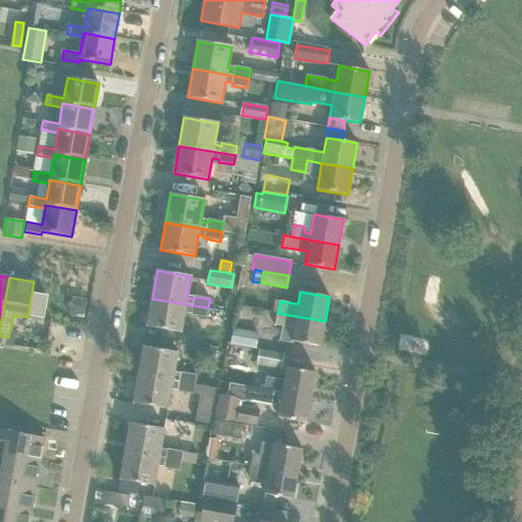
[(228,312),(208,308),(152,299),(147,326),(180,332),(185,312),(192,313),(191,315),(211,319),(210,321),(226,324),(228,312)]
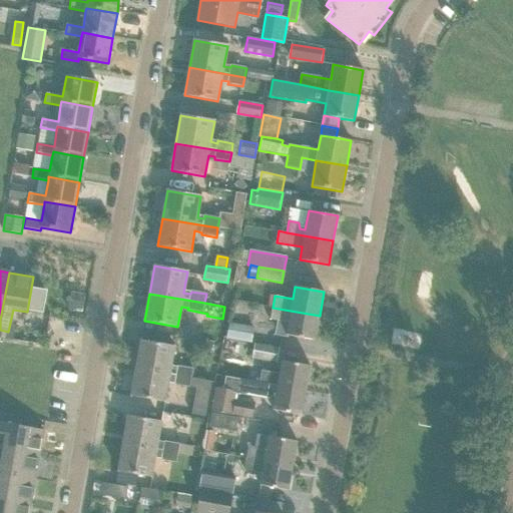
[(315,341),(320,316),(273,308),(271,320),(277,321),(275,335),(288,337),(288,336),(315,341)]
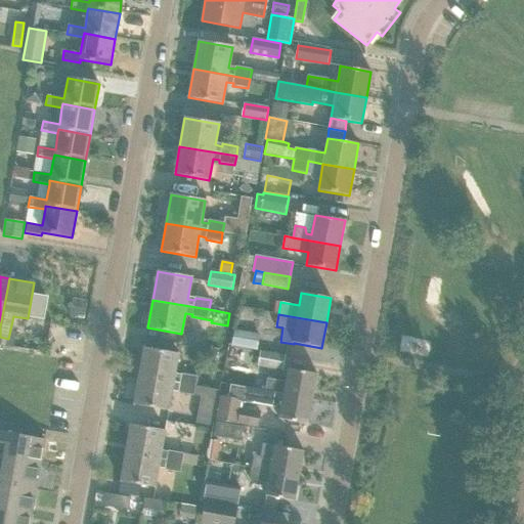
[(256,349),(258,335),(234,331),(232,345),(256,349)]
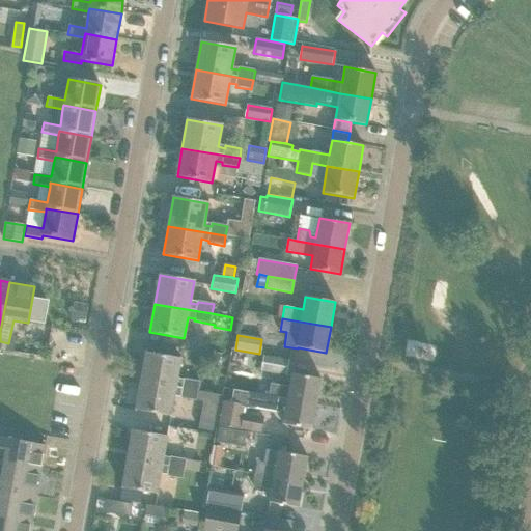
[(141,382),(198,392),(200,382),(184,380),(184,382),(176,381),(180,359),(146,353),(141,382)]
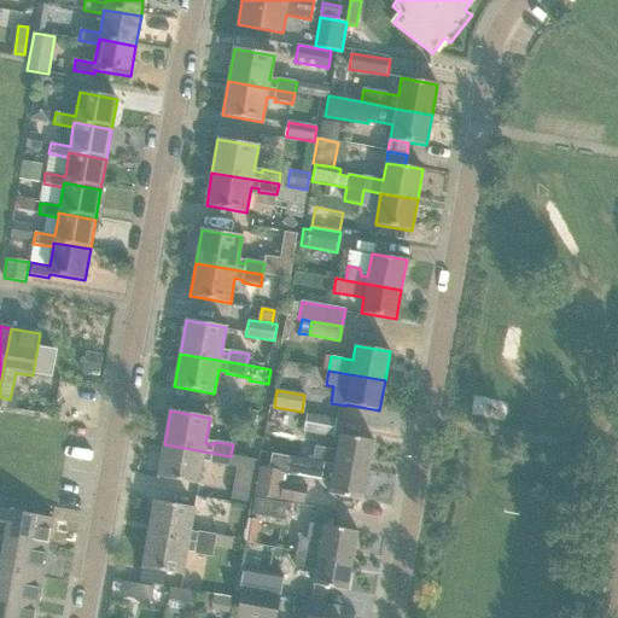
[(334,437),(337,419),(308,413),(304,432),(334,437)]
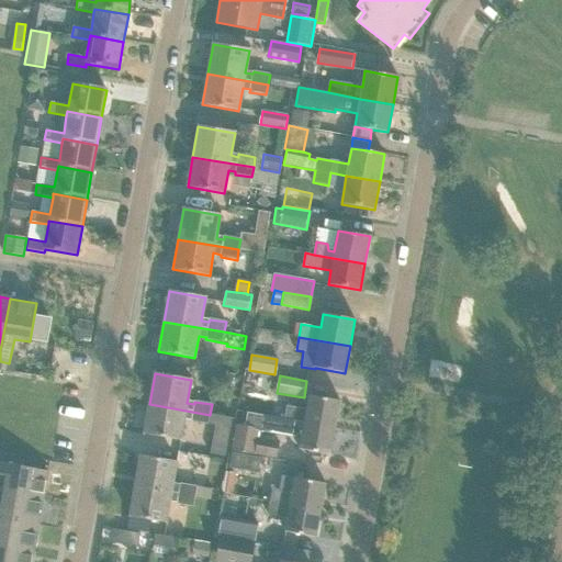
[(284,419),(336,428),(340,401),(308,395),(306,409),(287,406),(284,419)]
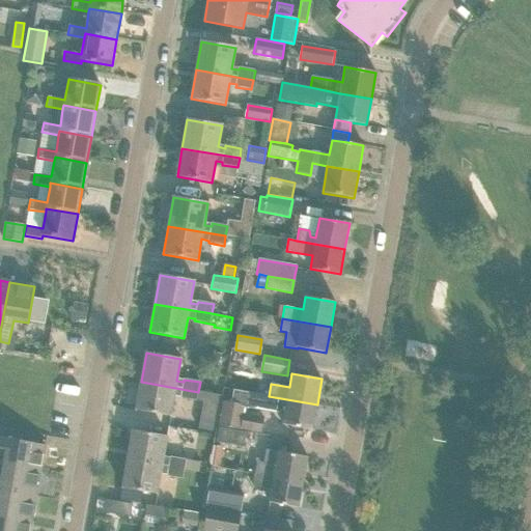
[(196,401),(198,392),(141,382),(136,411),(170,416),(174,394),(182,396),(180,398),(196,401)]
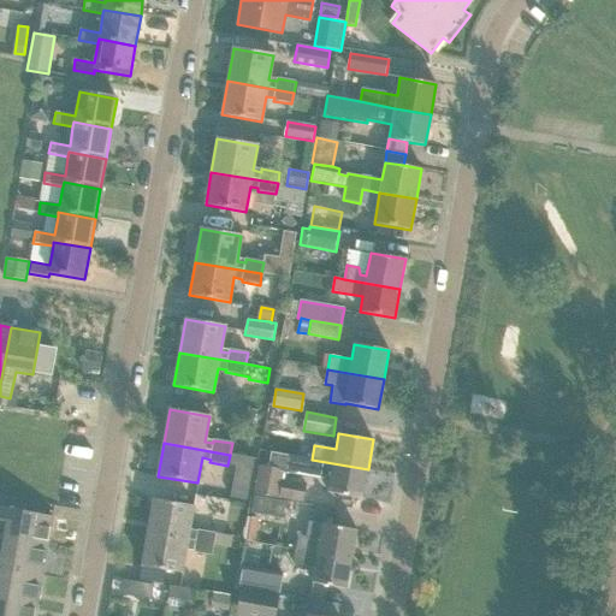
[(368,469),(312,460),(271,452),(268,467),(260,466),(255,495),(279,498),(283,473),(324,480),(325,478),(330,478),(327,492),(362,498),(368,469)]
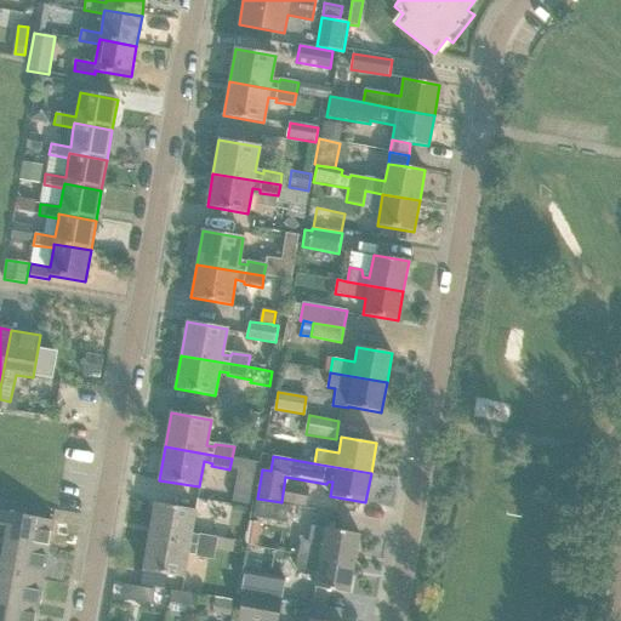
[(0,501),(0,512),(15,514),(17,505),(0,501)]
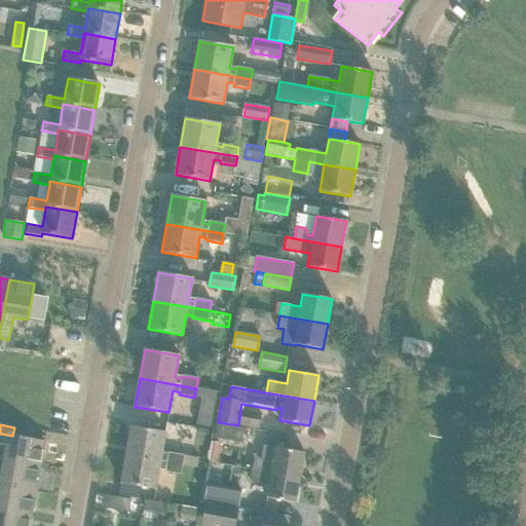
[(175,440),(196,440),(196,425),(176,424),(175,440)]
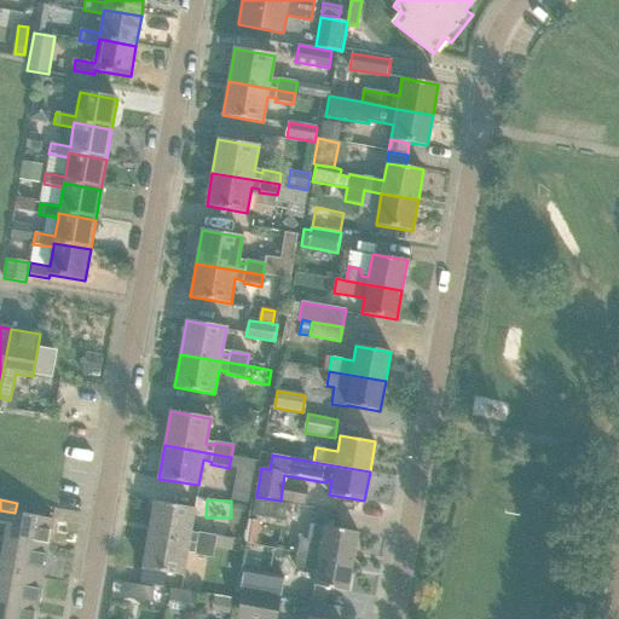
[(283,521),(287,504),(255,499),(253,516),(283,521)]
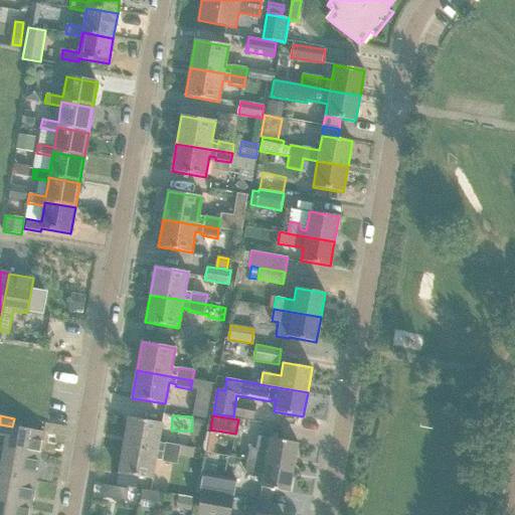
[(123,446),(179,456),(180,446),(165,444),(165,446),(158,445),(162,423),(128,417),(123,446)]
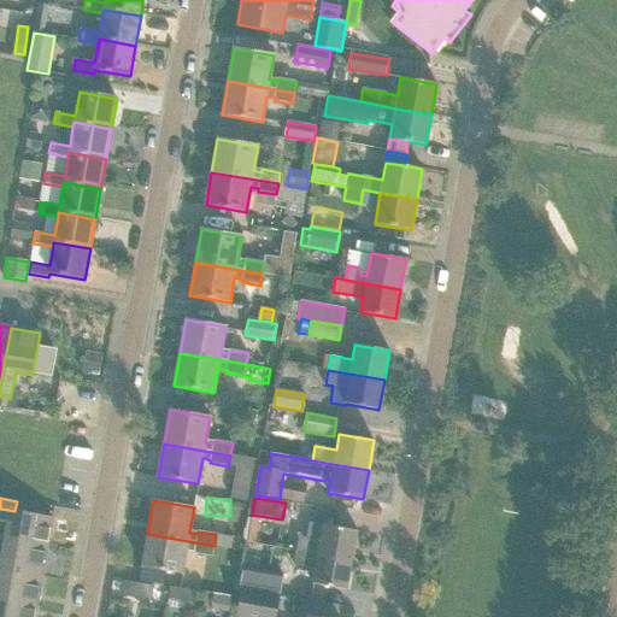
[(5,542),(47,550),(53,518),(15,511),(0,509),(0,522),(7,524),(5,542)]
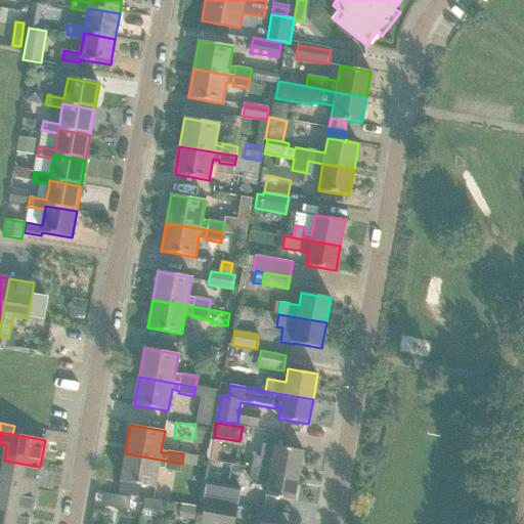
[(252,468),(299,476),(303,451),(274,446),(270,465),(265,464),(264,457),(254,455),(252,468)]
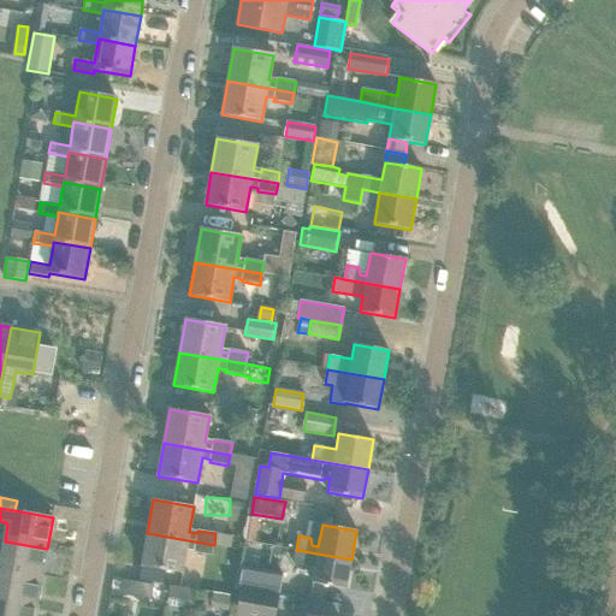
[(212,556),(214,545),(147,533),(142,567),(182,574),(187,549),(194,550),(194,552),(212,556)]
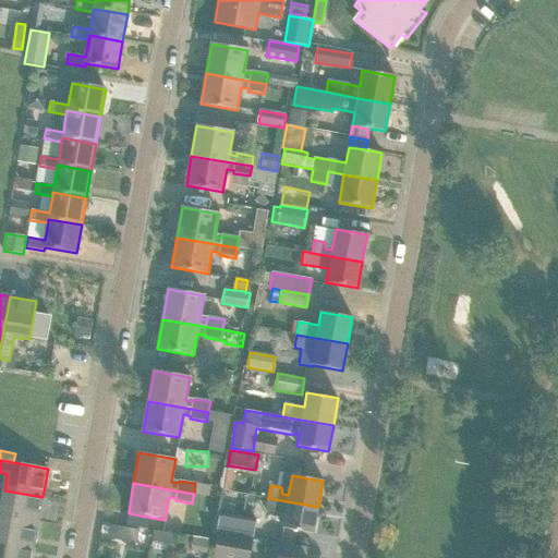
[(0,514),(38,522),(43,497),(4,490),(1,504),(0,504),(0,514)]
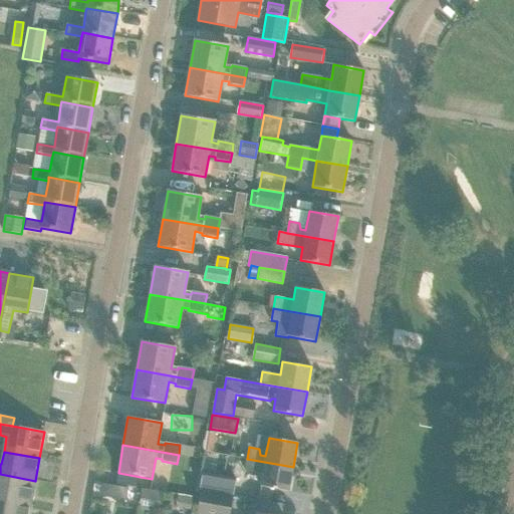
[(289,492),(293,467),(247,459),(245,471),(262,474),(260,487),(289,492)]
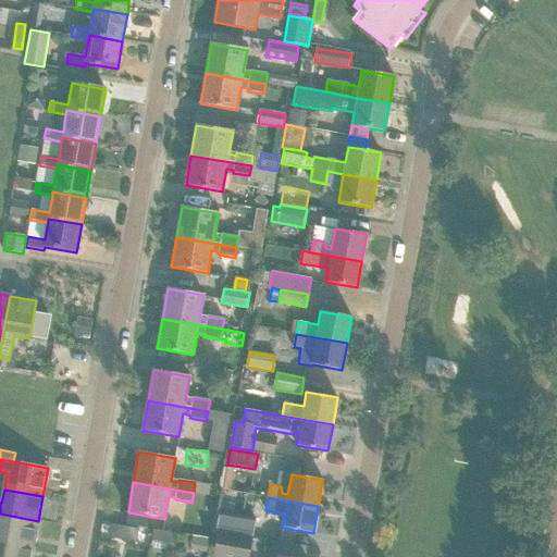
[(0,541),(33,547),(38,521),(0,514),(0,541)]
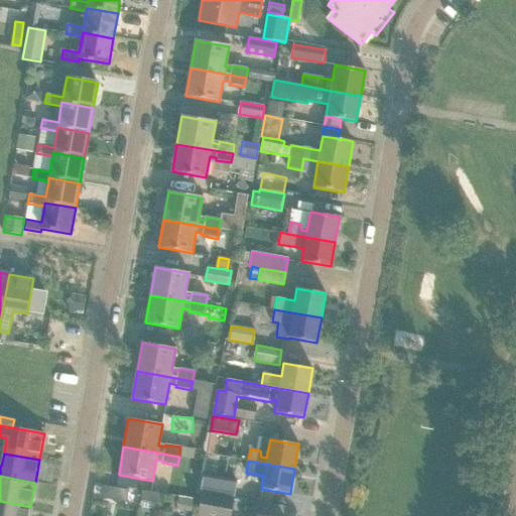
[(231,496),(233,483),(205,477),(203,491),(231,496)]
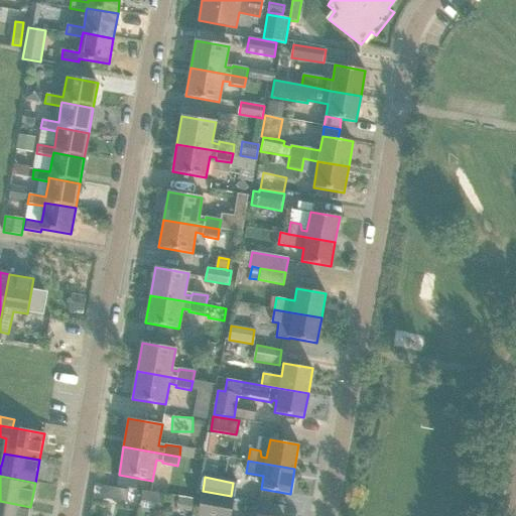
[(114,501),(116,488),(103,486),(101,499),(114,501)]
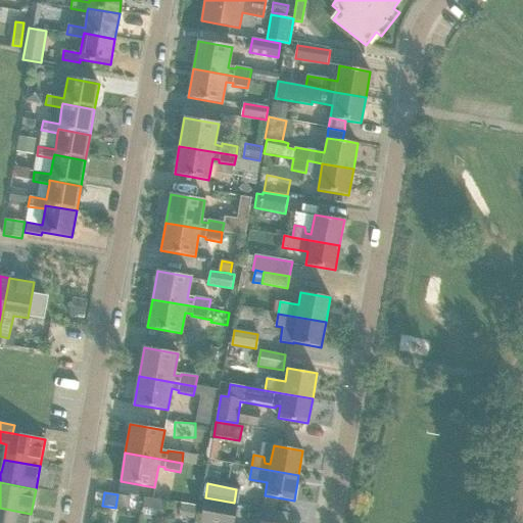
[(164,501),(144,498),(142,519),(152,521),(152,518),(161,519),(164,501)]
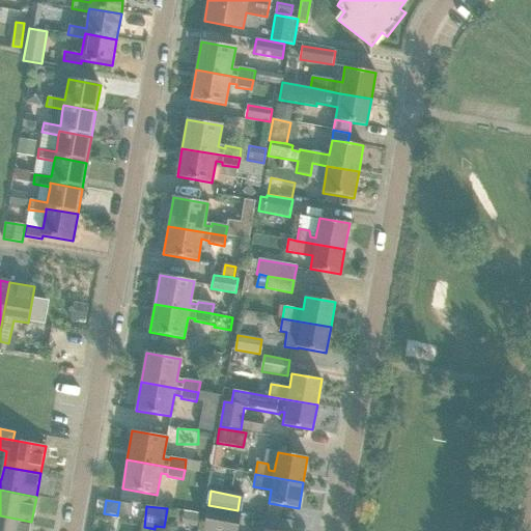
[(236,530),(236,529),(240,514),(207,508),(203,530),(236,530)]
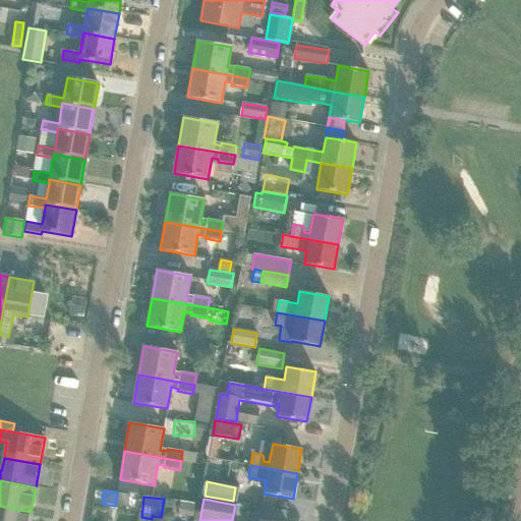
[(0,520),(29,520),(31,512),(0,506),(0,520)]
